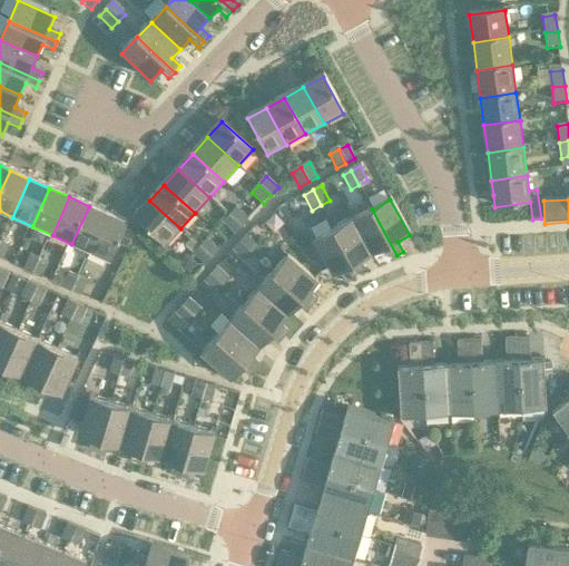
[(166,245),(180,228),(149,201),(135,216),(166,245)]
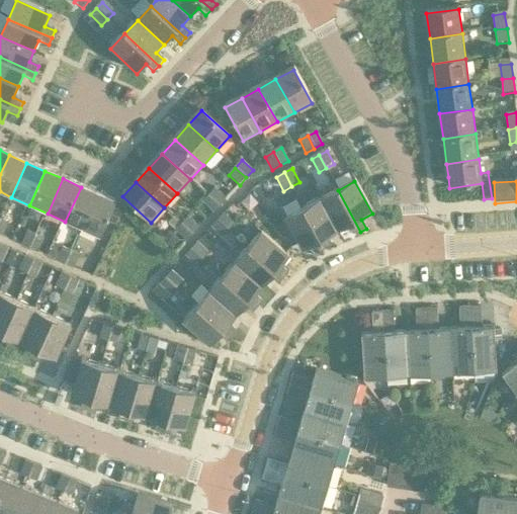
[(83,230),(98,195),(81,187),(65,222),(83,230)]
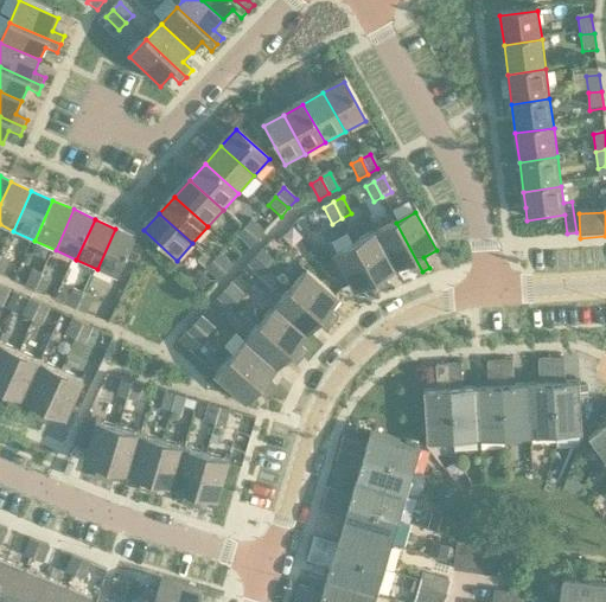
[(257,242),(266,234),(253,222),(246,230),(257,242)]
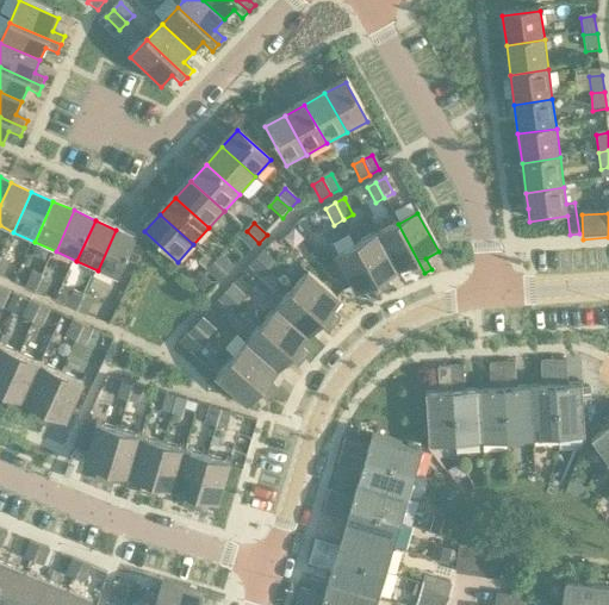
[(416,278),(424,273),(398,224),(378,235),(398,273),(410,266),(416,278)]
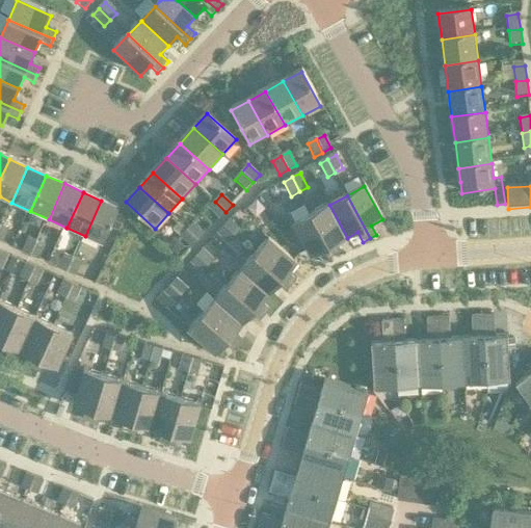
[(104,244),(120,209),(101,201),(85,236),(104,244)]
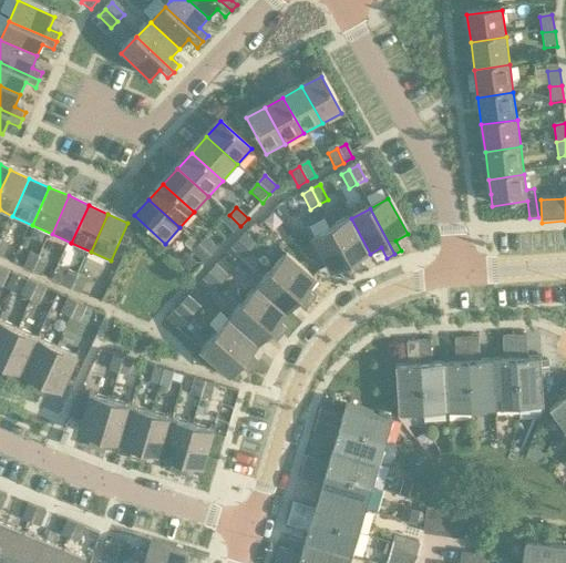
[(234,234),(240,226),(229,215),(222,223),(234,234)]
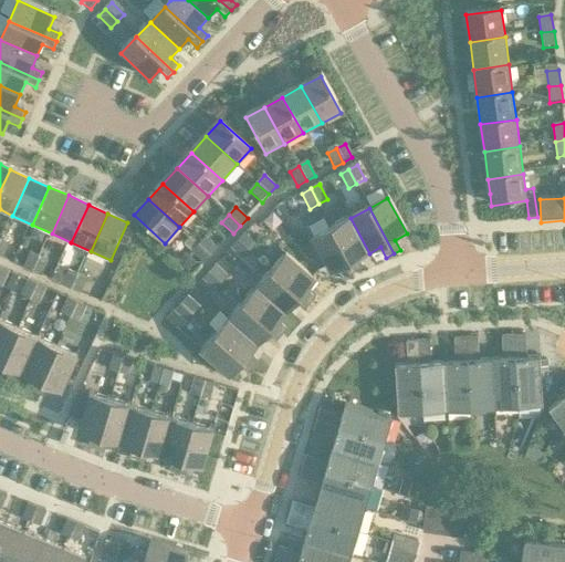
[(358,260),(369,253),(351,218),(332,228),(356,274),(364,270),(358,260)]
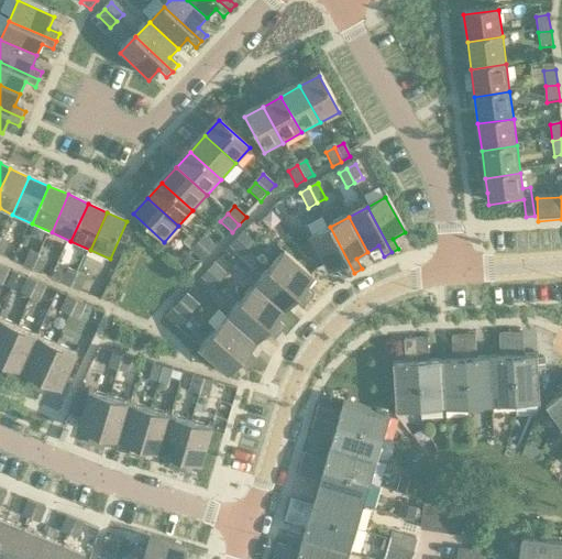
[(348,276),(354,273),(330,227),(310,238),(329,272),(342,265),(348,276)]
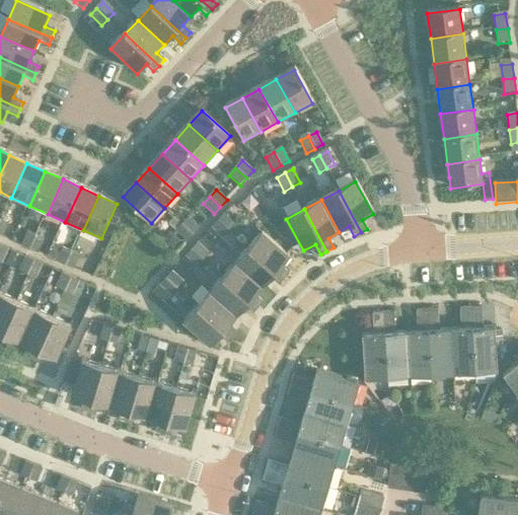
[(236,225),(227,217),(224,214),(218,221),(229,232),(236,225)]
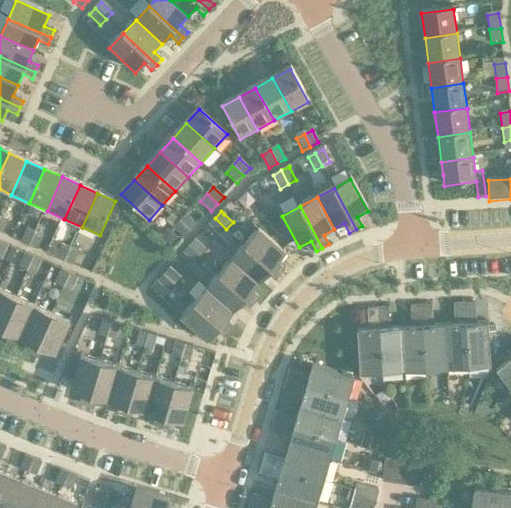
[(191,232),(198,225),(187,215),(180,222),(191,232)]
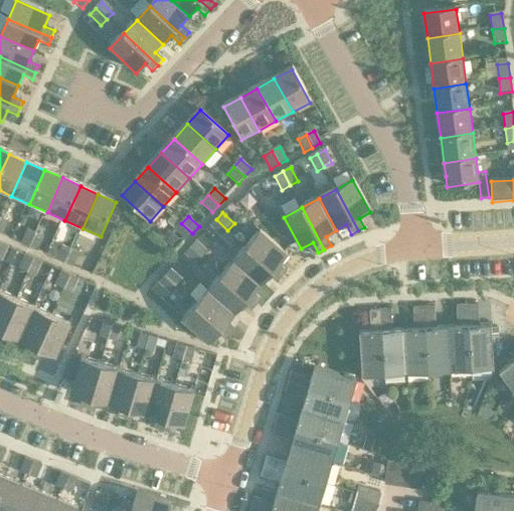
[(0,235),(3,237),(9,222),(0,218),(0,219),(0,235)]
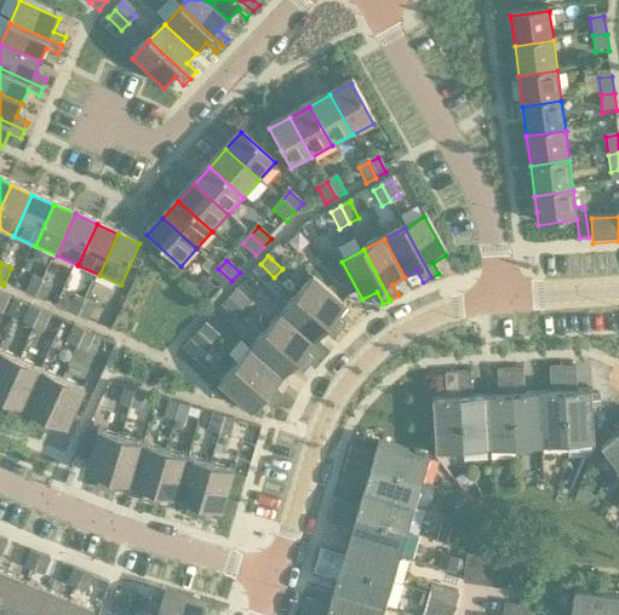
[(267,286),(274,277),(261,264),(253,272),(267,286)]
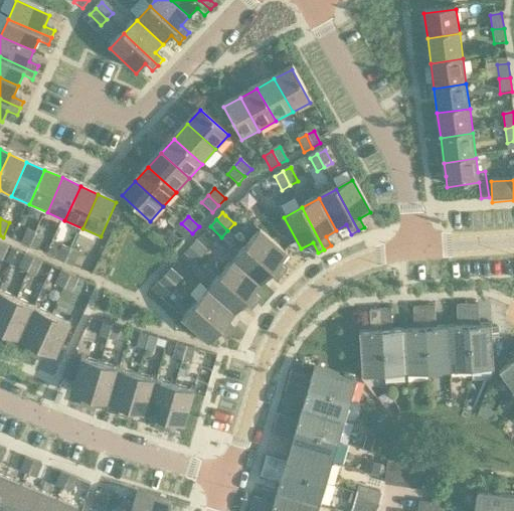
[(282,250),(287,245),(270,222),(247,247),(283,278),(288,273),(280,266),(288,257),(282,250)]
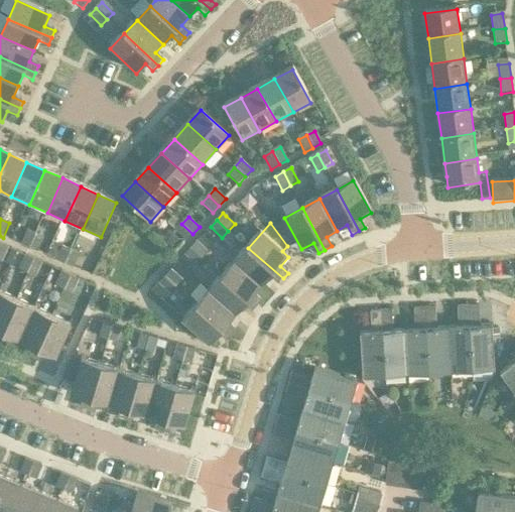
[(186,241),(192,234),(181,224),(175,231),(186,241)]
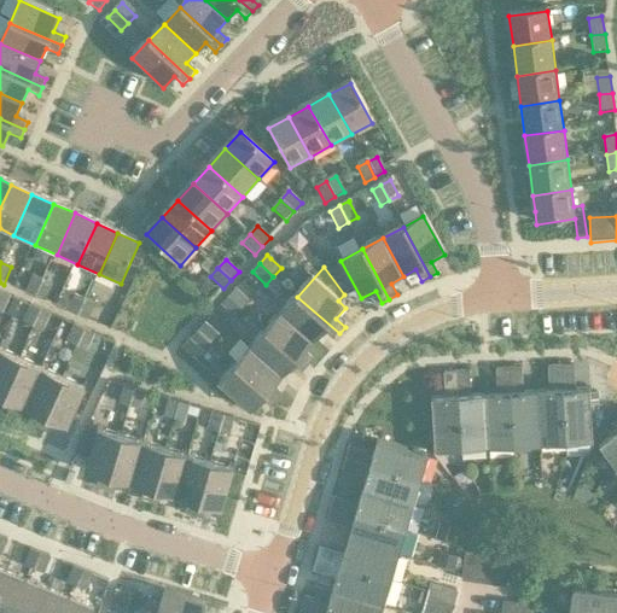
[(35,298),(42,281),(33,276),(24,293),(35,298)]
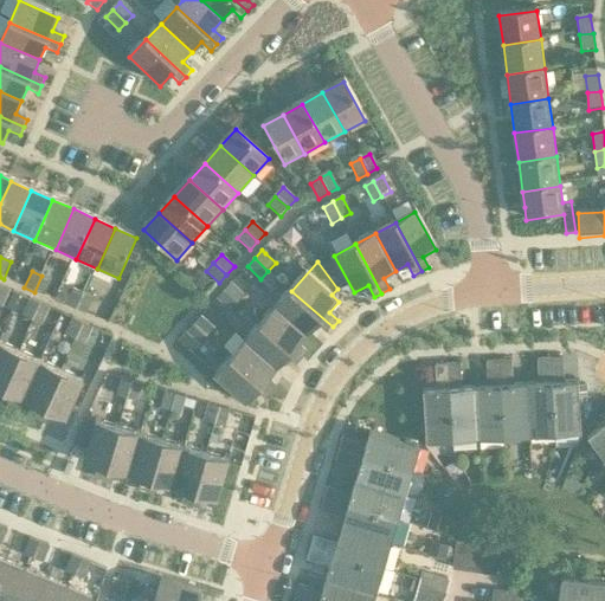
[(44,297),(52,280),(42,276),(34,292),(44,297)]
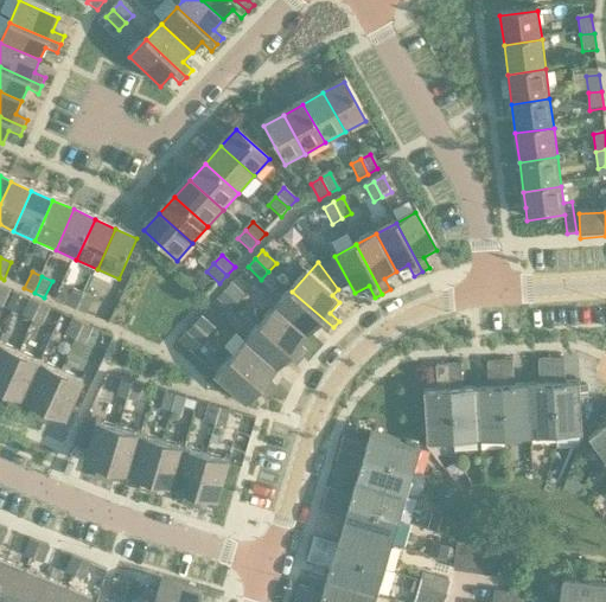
[(246,298),(235,287),(233,285),(224,293),(237,306),(246,298)]
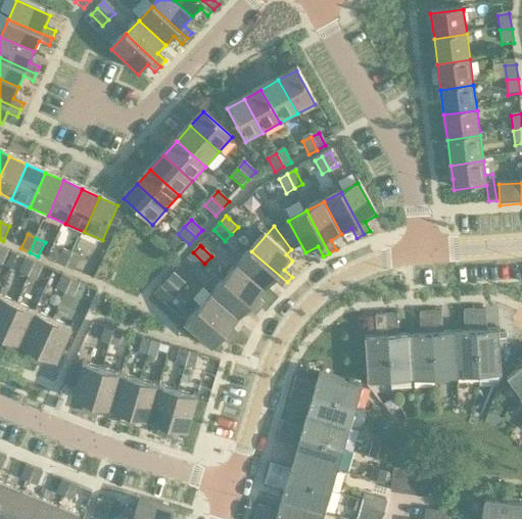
[(0,265),(3,267),(9,252),(0,248),(0,265)]
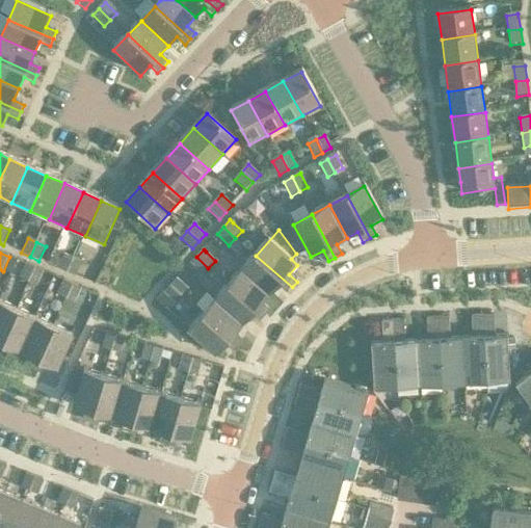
[(67,273),(73,259),(64,256),(58,270),(67,273)]
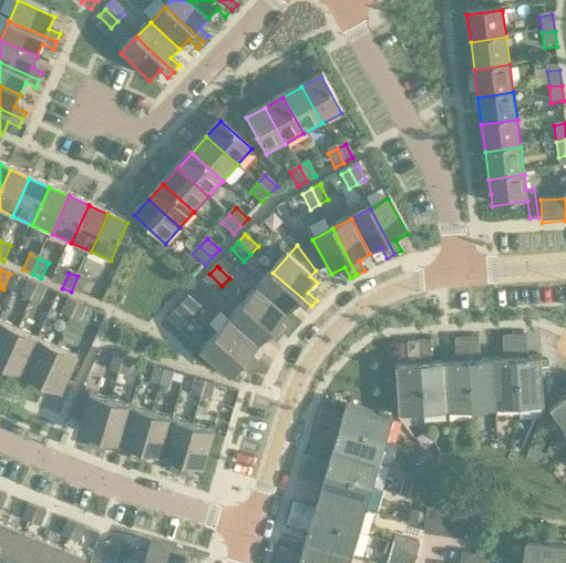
[(306,313),(311,306),(273,273),(258,288),(288,315),(297,304),(306,313)]
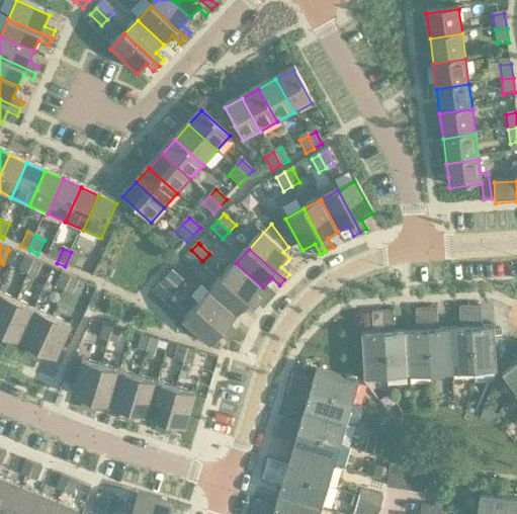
[(196,267),(202,261),(191,250),(185,257),(196,267)]
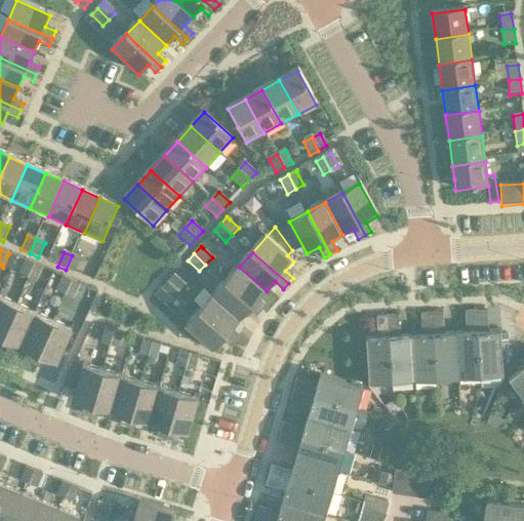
[(74,274),(80,259),(72,255),(66,270),(74,274)]
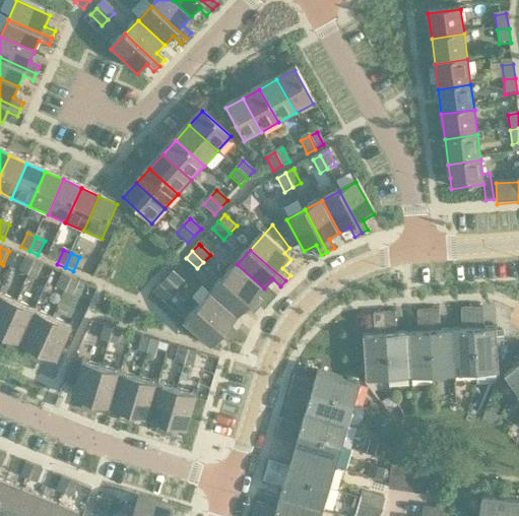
[(27,276),(34,262),(25,259),(19,273),(27,276)]
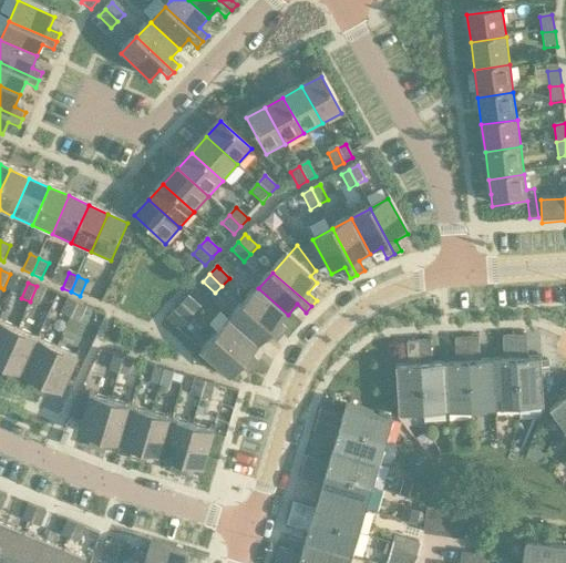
[(40,306),(47,290),(37,286),(30,302),(40,306)]
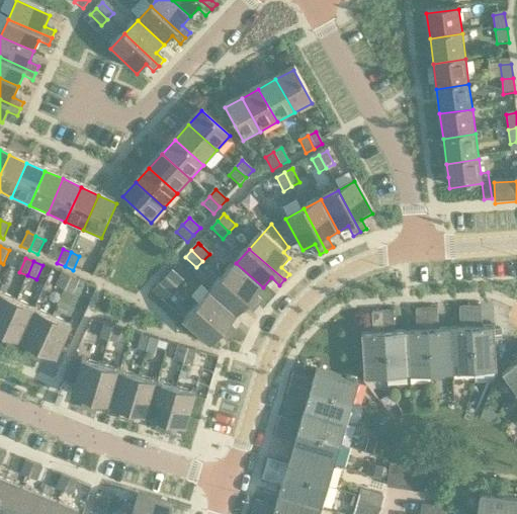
[(255,296),(263,287),(236,263),(223,278),(258,309),(263,304),(255,296)]
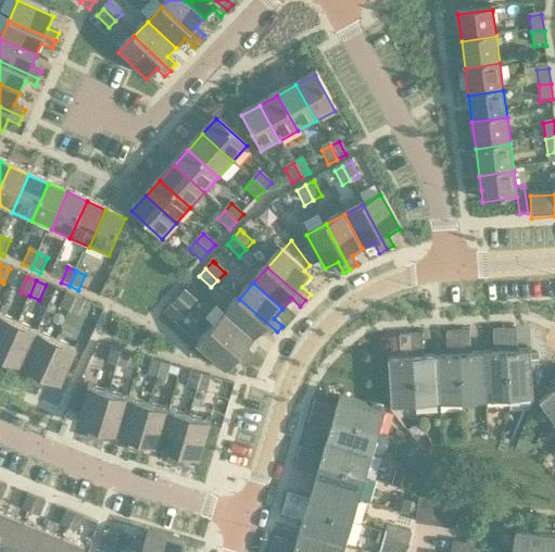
[(197,303),(187,293),(185,292),(178,299),(190,311),(197,303)]
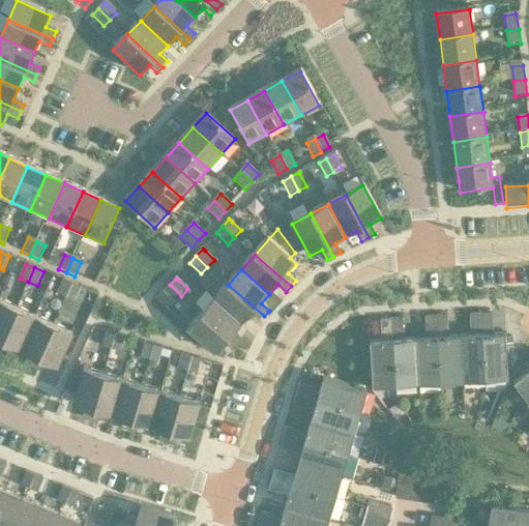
[(66,298),(72,285),(63,281),(57,294),(66,298)]
